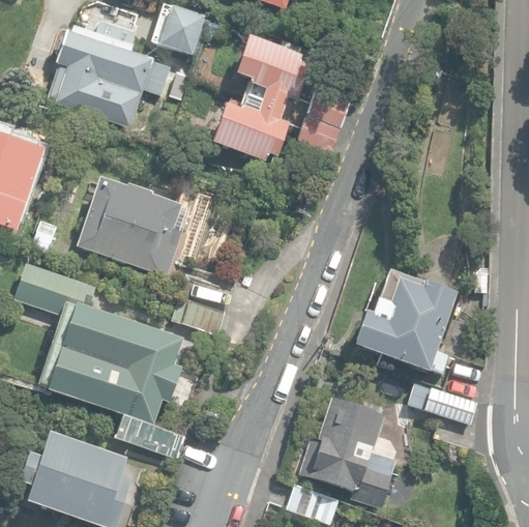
[(260,0),(284,8),(287,0),(260,0)]
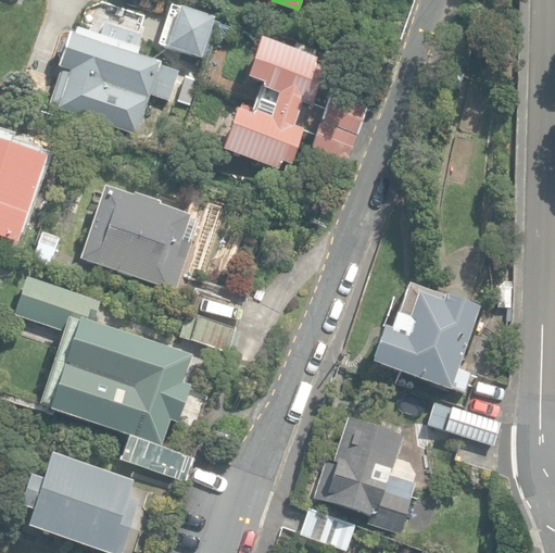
[(166,45),(201,57),(216,16),(180,3),(166,45)]
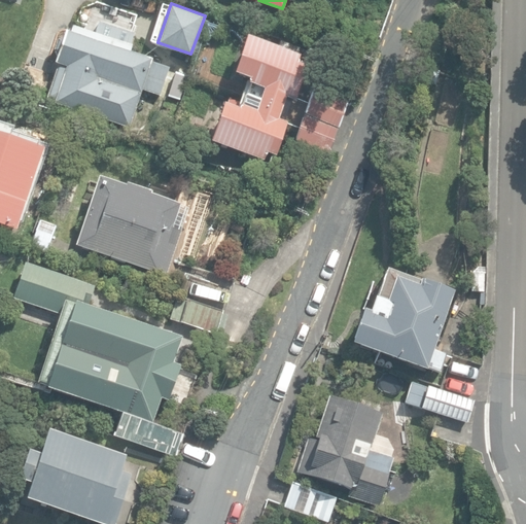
[(128,50),(134,32),(99,21),(96,32),(72,25),(70,31),(64,29),(53,63),(60,65),(50,96),(55,97),(53,103),(129,127),(141,88),(161,93),(169,67),(150,61),(151,58),(128,50)]
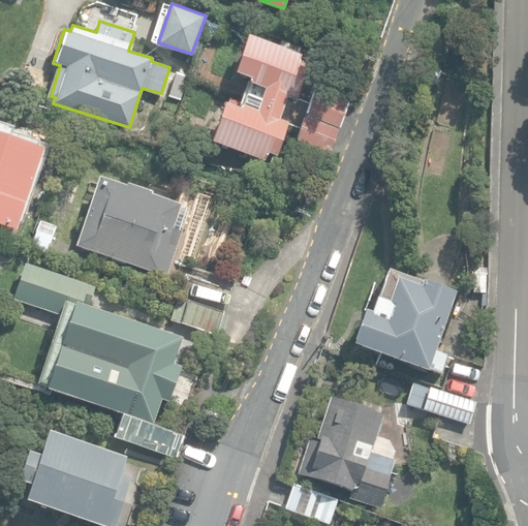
[(251,76),(245,94),(284,107),(288,96),(297,99),(309,64),(300,61),(302,56),(247,36),(236,71),(251,76)]
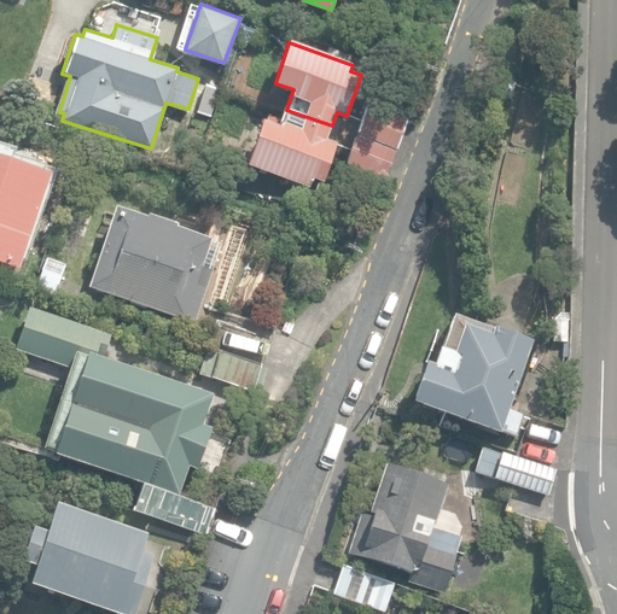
[(358,133),(399,147),(409,118),(367,103),(358,133)]
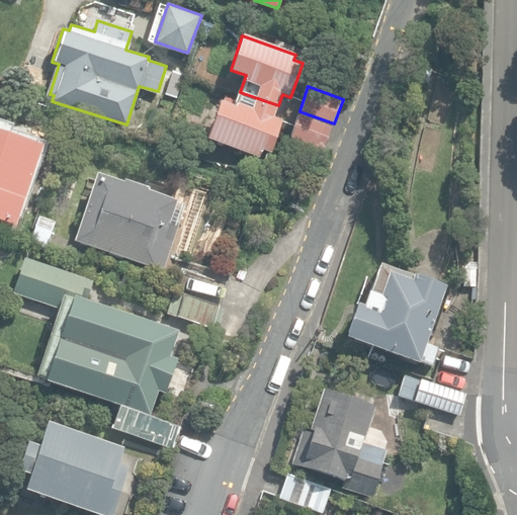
[(274,116),(278,105),(240,92),(236,105),(222,100),(208,139),(259,156),(262,148),(273,152),(283,119),(274,116)]
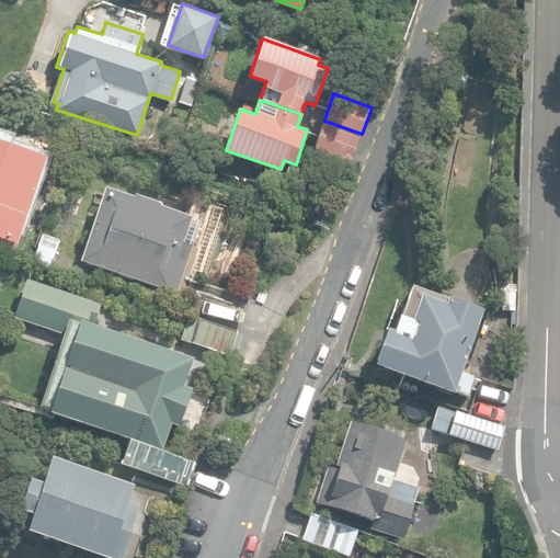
[(313,150),(352,162),(361,134),(322,122),(313,150)]
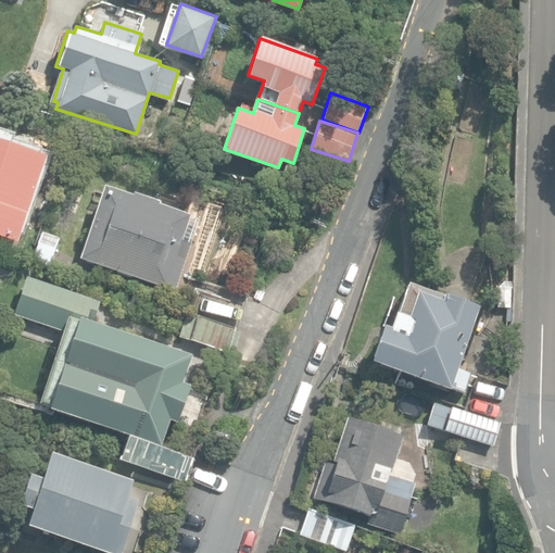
[(0,248),(2,249),(7,236),(19,240),(47,155),(0,139),(0,248)]
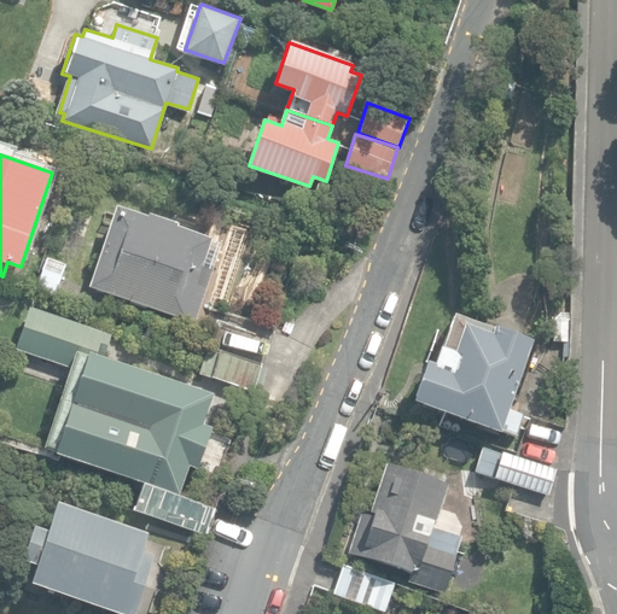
[(91,287),(195,321),(220,241),(116,206),(91,287)]
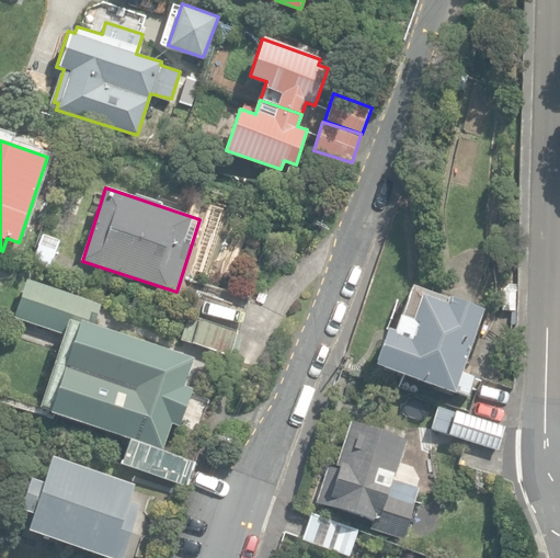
[(40,248),(50,252),(57,237),(46,232),(40,248)]
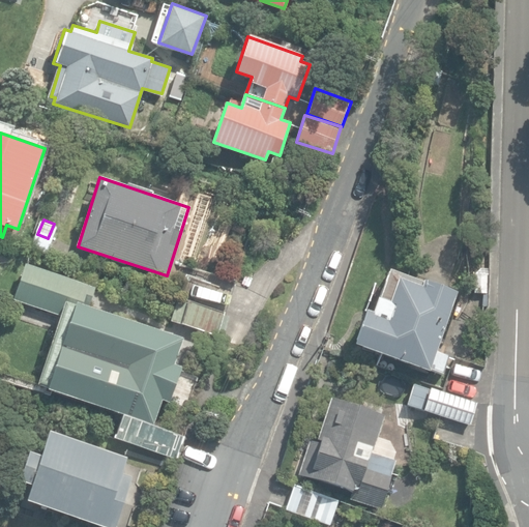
[(115,436),(179,458),(186,436),(153,425),(163,399),(170,402),(181,367),(174,364),(183,338),(86,304),(87,301),(91,302),(96,287),(26,263),(15,297),(62,314),(39,383),(122,412),(115,436)]
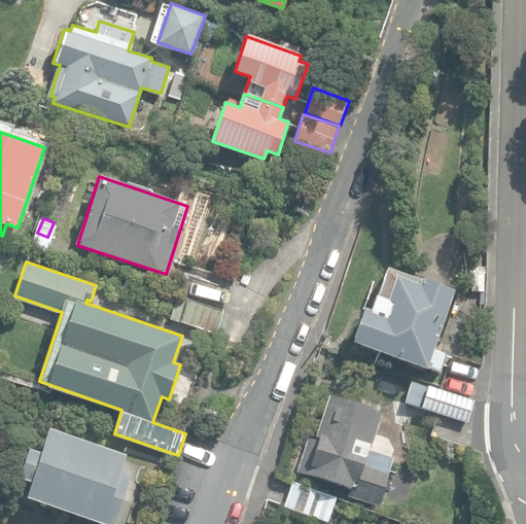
[(427,365),(441,371),(447,352),(433,347),(454,289),(387,266),(377,297),(374,295),(369,310),(362,308),(350,342),(426,369),(427,365)]
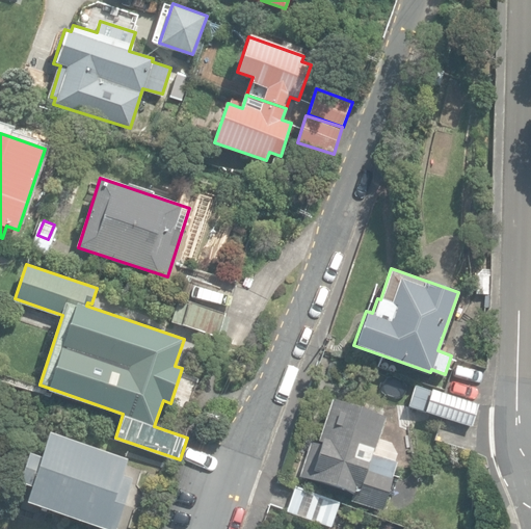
[(171,319),(218,334),(226,312),(179,296),(171,319)]
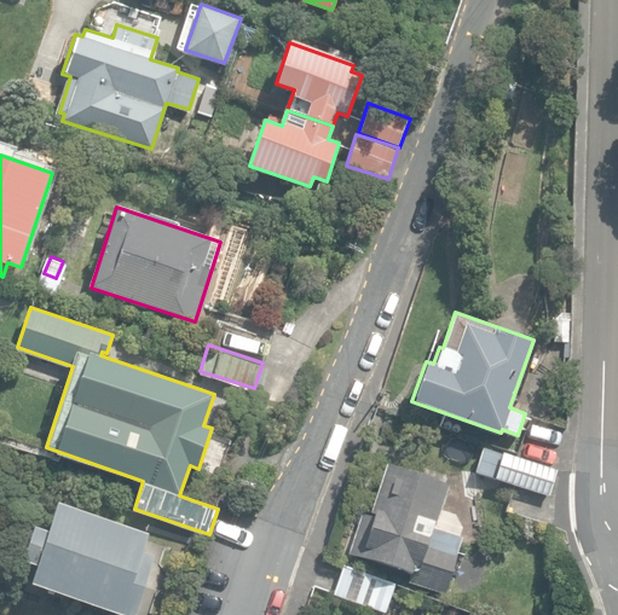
[(494,477),(550,494),(559,466),(485,445),(478,470),(494,475),(494,477)]
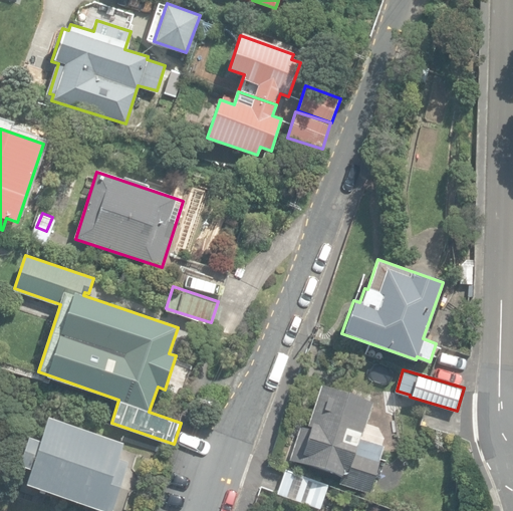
[(345,481),(369,488),(378,460),(387,462),(390,454),(357,444),(371,400),(321,385),(308,425),(301,423),(290,458),(346,476),(345,481)]
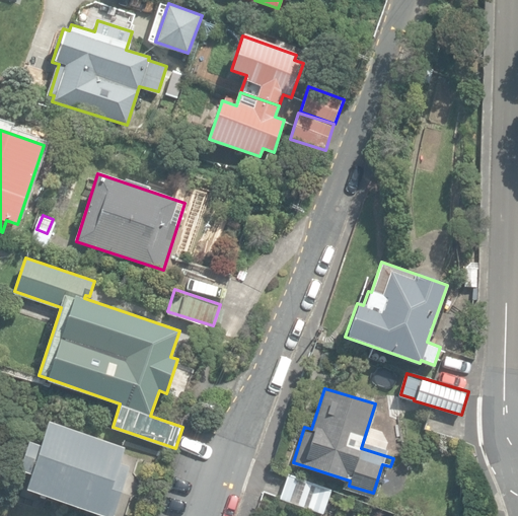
[(26,489),(109,515),(113,515),(130,464),(121,461),(126,446),(49,421),(41,445),(28,441),(19,469),(31,473),(26,489)]
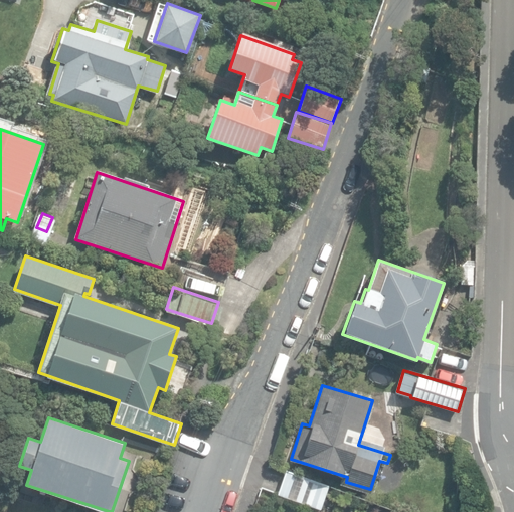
[(278,492),(316,507),(325,484),(287,469),(278,492)]
